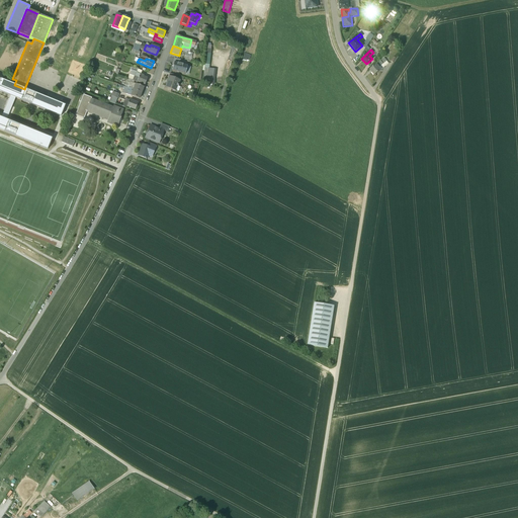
[(86,66),(73,61),(62,88),(70,92),(68,97),(73,100),(86,66)]
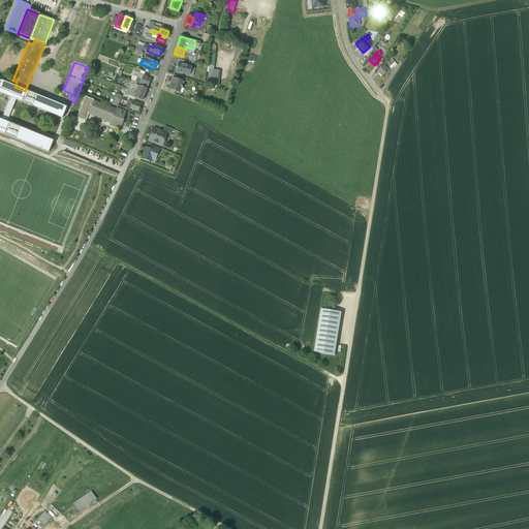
[(389,62),(384,65),(377,71),(382,76),(390,71),(387,68),(391,65),(389,63),(389,62)]
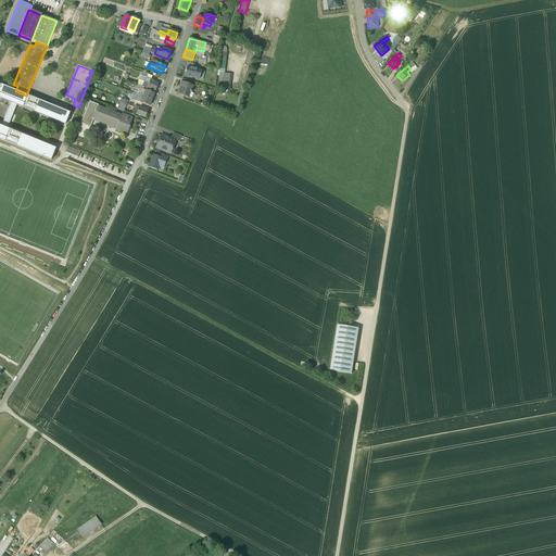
[(185,76),(199,79),(201,71),(199,70),(187,67),(185,76)]
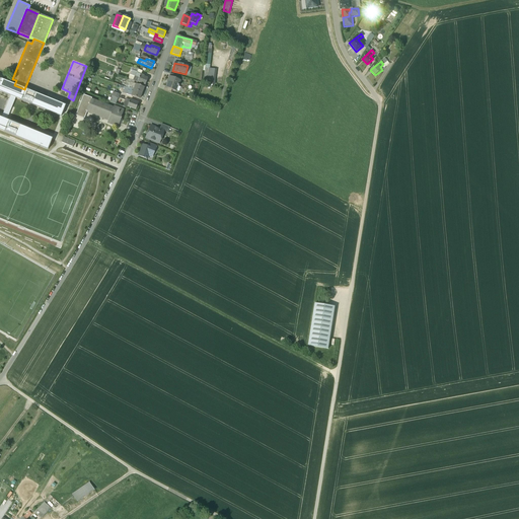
[(144,75),(140,74),(136,73),(135,76),(139,78),(137,81),(145,85),(147,78),(144,77),(144,75)]
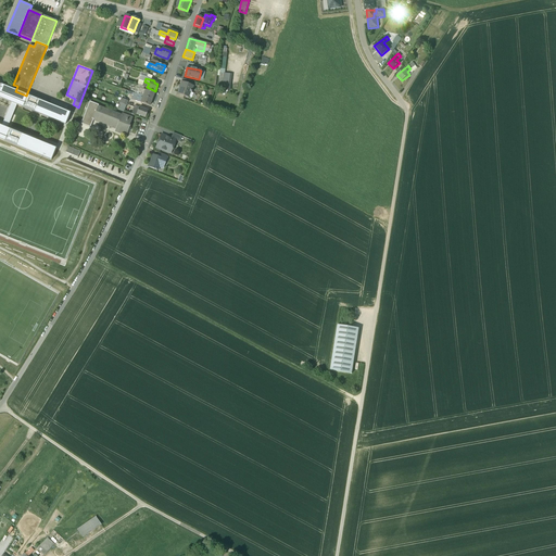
[(189,85),(181,81),(181,83),(177,92),(177,93),(184,96),(189,98),(190,97),(188,97),(190,92),(191,92),(192,91),(191,91),(193,87),(189,85)]
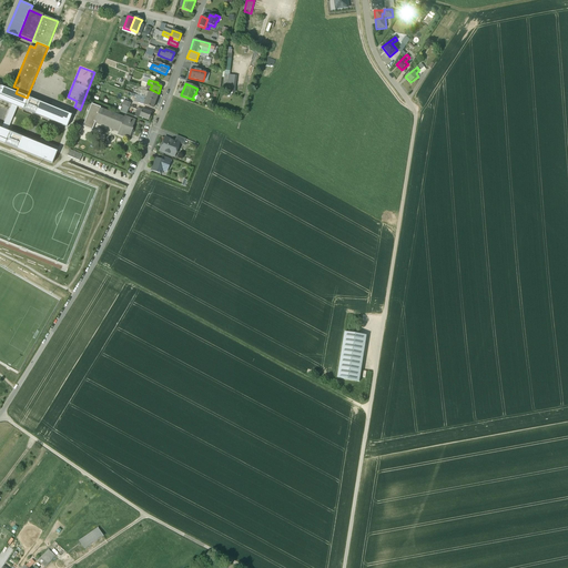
[(16,93),(1,87),(0,89),(0,100),(17,107),(67,127),(68,124),(70,118),(71,115),(27,98),(16,93)]
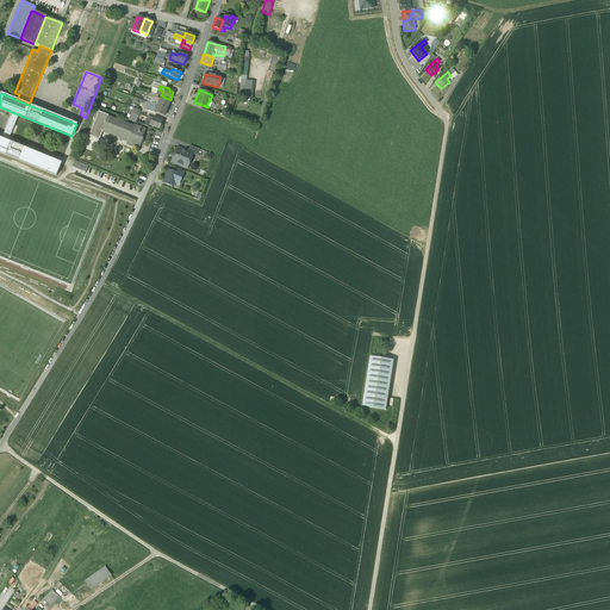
[(157,98),(154,97),(154,98),(153,100),(155,101),(157,103),(157,101),(159,103),(157,106),(167,110),(169,103),(157,98)]
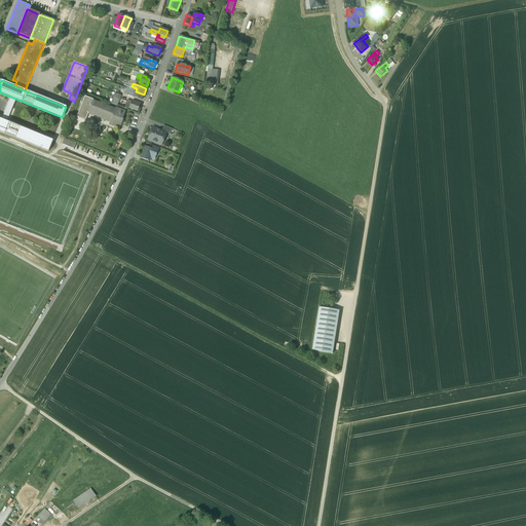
[(144,95),(136,91),(135,95),(134,94),(134,92),(132,92),(129,91),(128,95),(142,100),(144,95)]
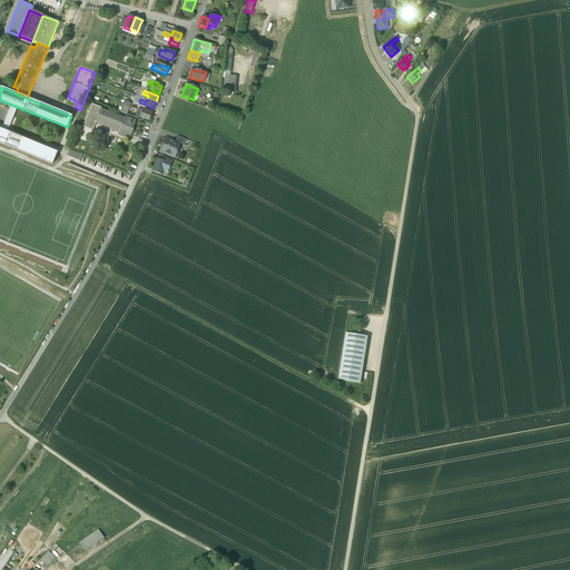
[(17,107),(11,105),(1,130),(7,133),(17,107)]
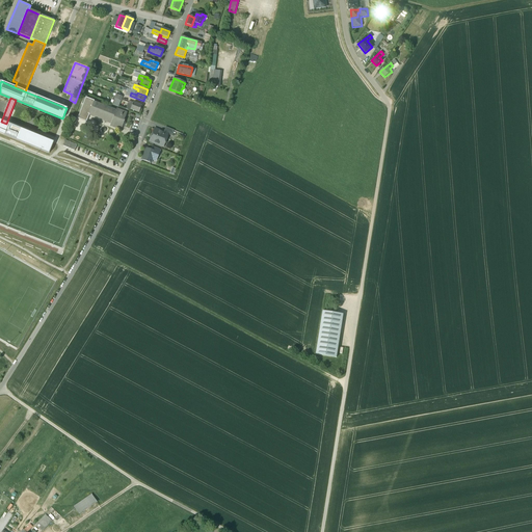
[(86,122),(89,114),(96,117),(97,117),(104,121),(111,124),(112,123),(111,123),(112,122),(115,124),(113,127),(121,130),(122,126),(123,126),(124,121),(127,113),(116,109),(115,110),(94,102),(94,101),(85,98),(77,118),(86,122)]
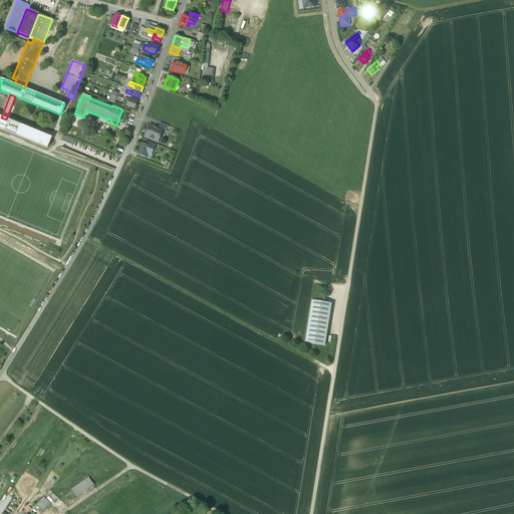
[(137,102),(129,99),(127,101),(125,105),(134,108),(137,102)]
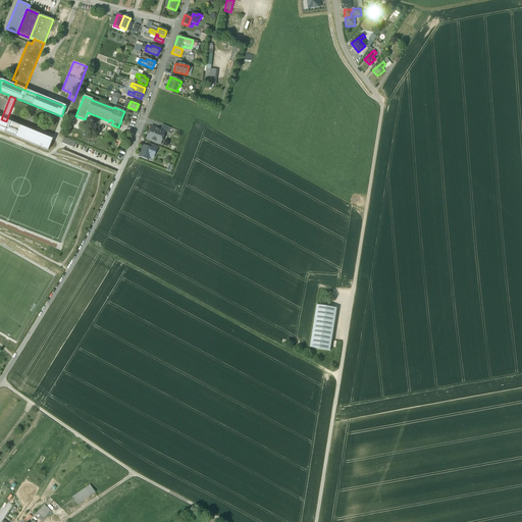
[(1,119),(0,118),(0,131),(48,150),(52,140),(6,121),(1,119)]
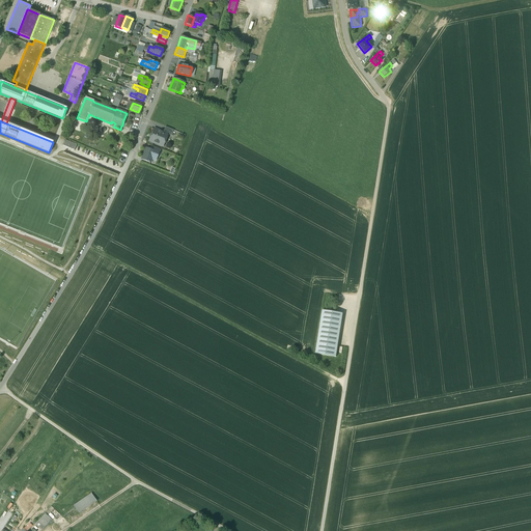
[(173,130),(165,127),(163,132),(168,134),(171,136),(173,130)]
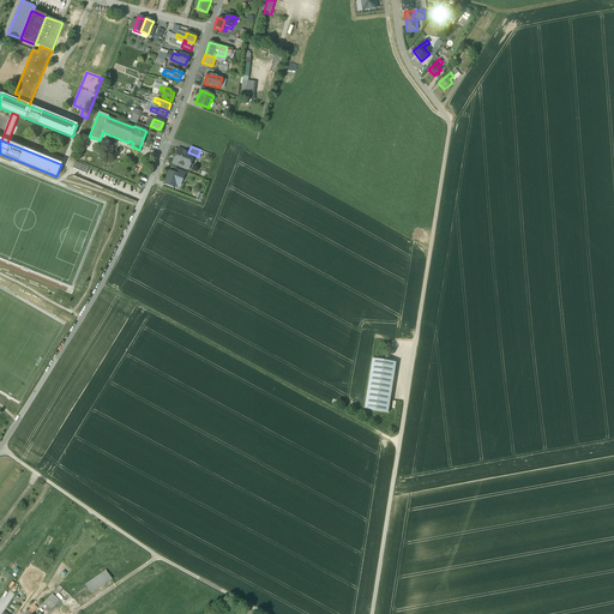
[(188,152),(179,148),(176,152),(175,152),(174,158),(172,163),(184,168),(185,164),(190,167),(194,155),(188,152)]
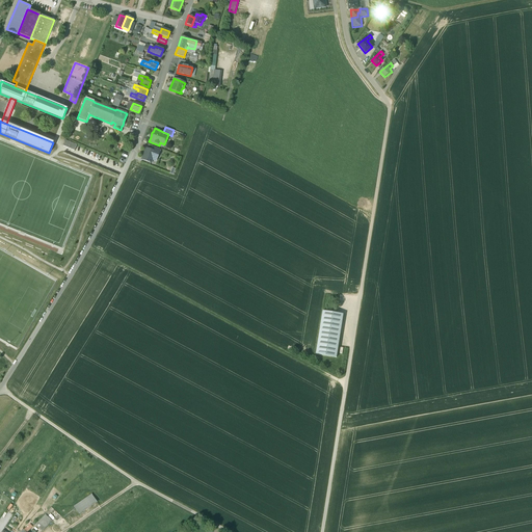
[(75,150),(77,142),(65,138),(63,145),(75,150)]
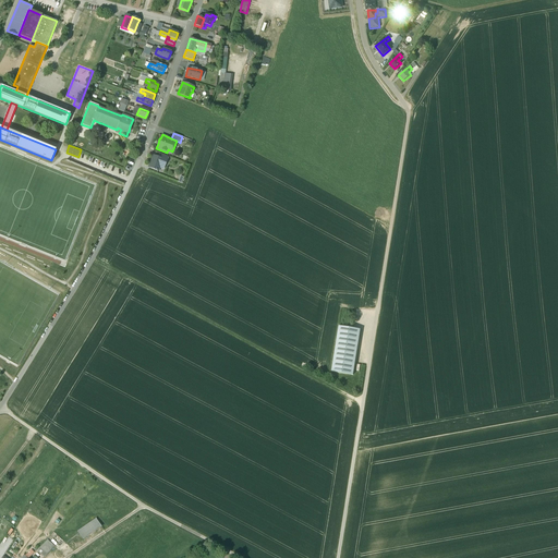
[(158,158),(154,156),(149,167),(156,170),(157,170),(158,171),(160,165),(162,165),(165,166),(167,161),(158,157),(158,158)]
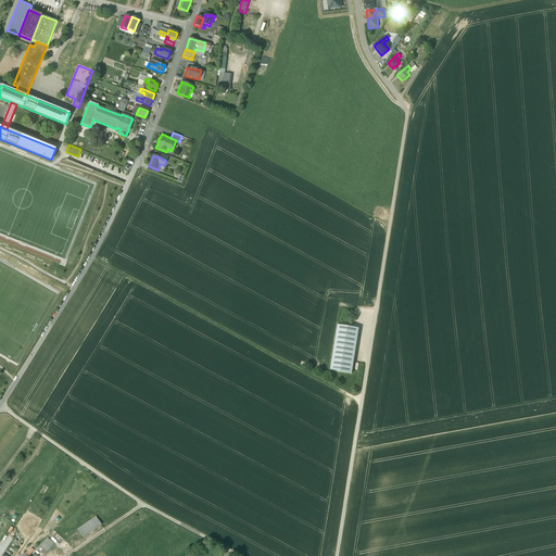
[(357,330),(337,327),(330,366),(352,369),(357,330)]
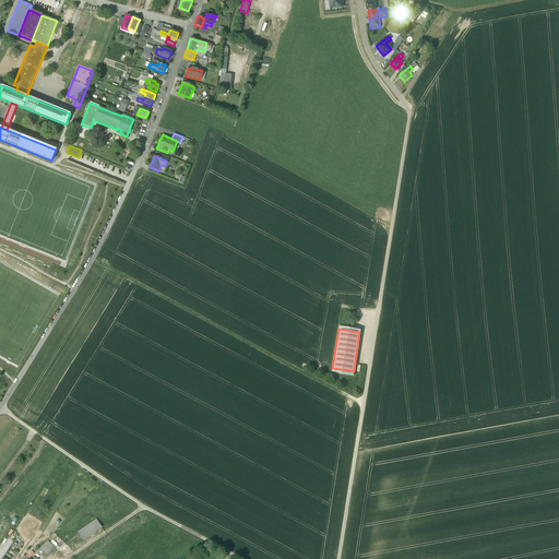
[(102,528),(97,520),(79,532),(84,540),(102,528)]
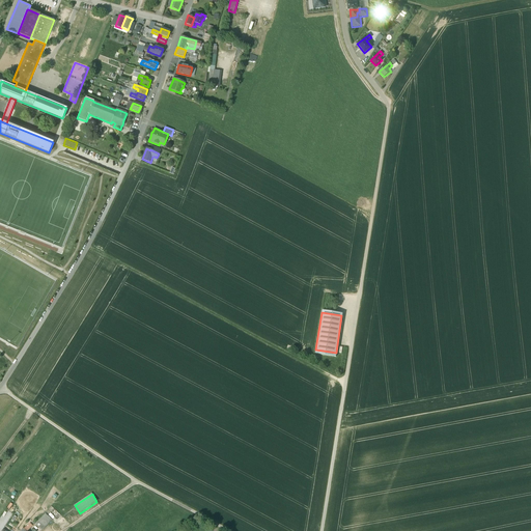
[(42,530),(53,521),(46,513),(35,524),(42,530)]
